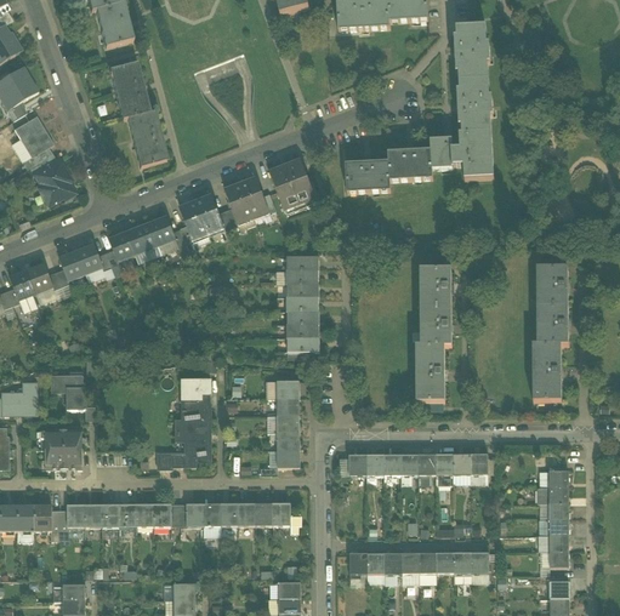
[(0,10),(1,12),(6,10),(13,5),(11,0),(7,0),(4,3),(0,5),(0,10)]
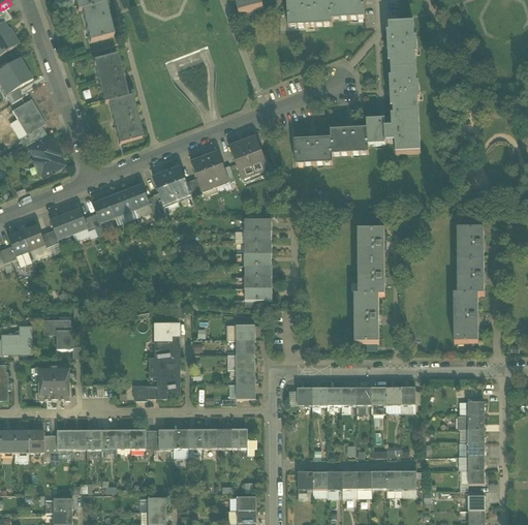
[(100,3),(99,0),(73,0),(76,9),(80,8),(100,3)]
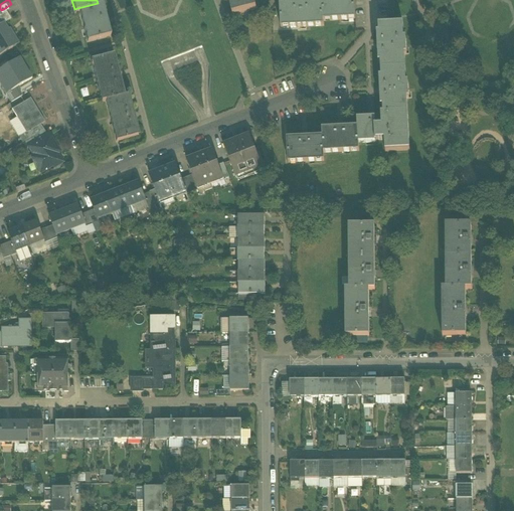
[(228,0),(231,12),(230,12),(231,13),(254,7),(252,0),(228,0)]
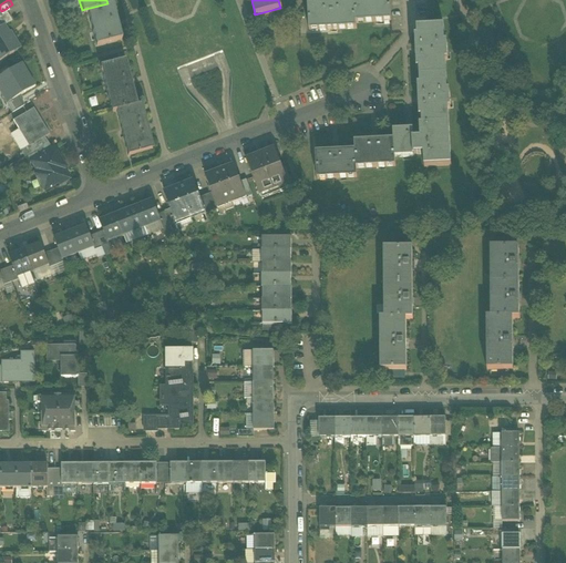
[(354,26),(354,20),(353,0),(330,0),(306,1),(307,28),(354,26)]
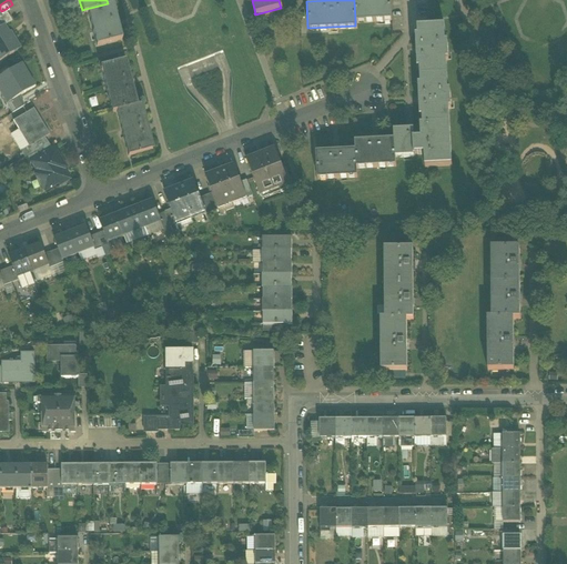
[(354,0),(355,20),(390,18),(388,0),(354,0)]
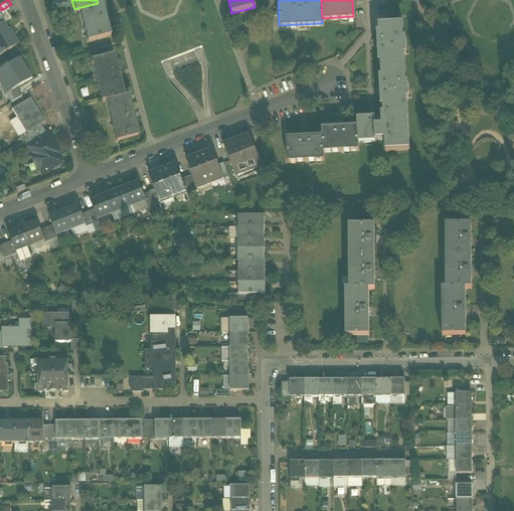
[(102,2),(98,3),(77,8),(86,39),(110,33),(102,2)]
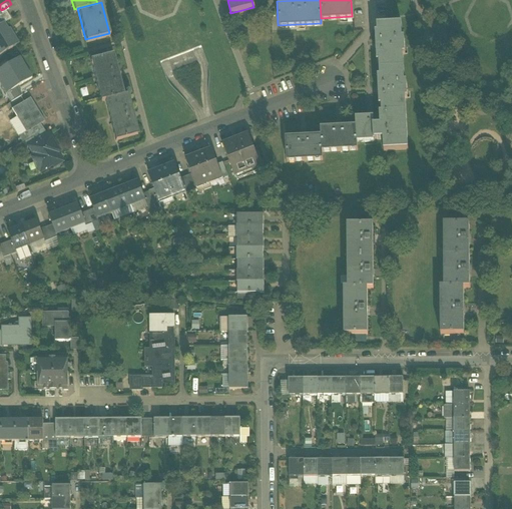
[(9,16),(5,8),(1,10),(0,10),(0,20),(3,19),(9,16)]
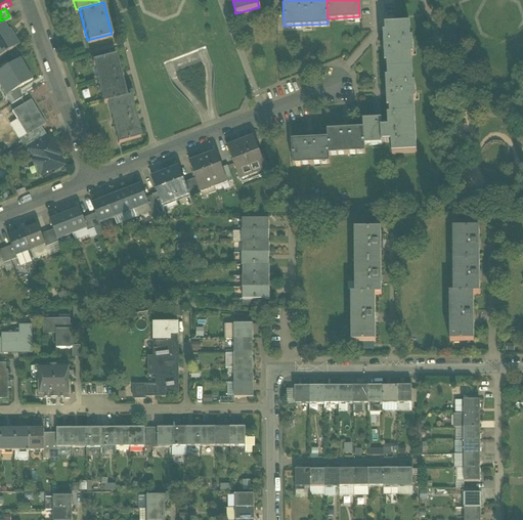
[(0,51),(18,41),(10,29),(9,30),(3,19),(0,20),(0,51)]
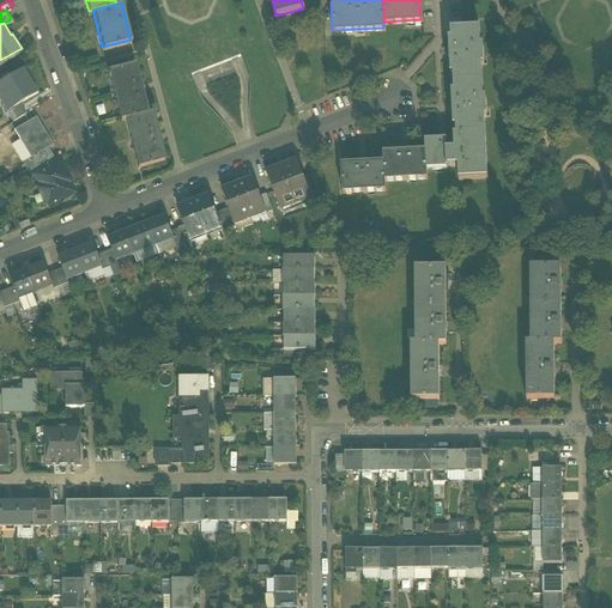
[(455,122),(455,132),(484,131),(483,114),(486,114),(485,95),(483,95),(480,61),(483,61),(483,42),(479,42),(479,25),(450,26),(450,38),(448,38),(449,71),(453,71),(453,89),(450,89),(452,123),(455,122)]
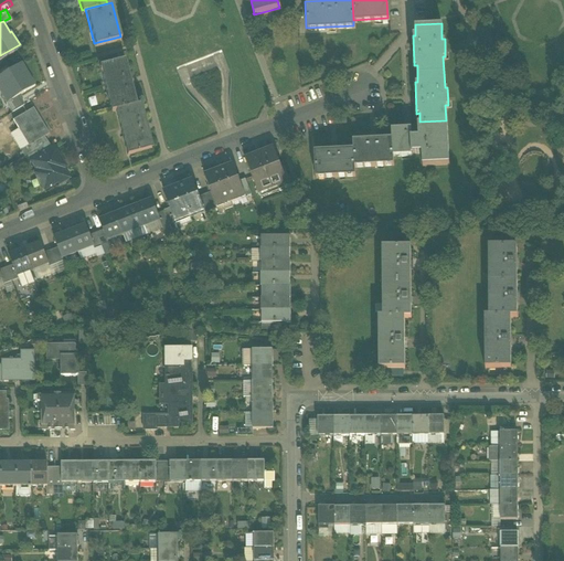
[(110,108),(113,107),(136,102),(124,55),(98,62),(110,108)]
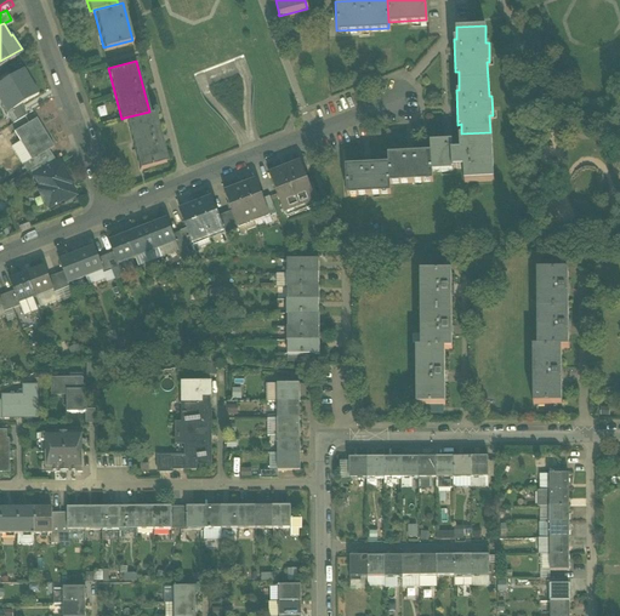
[(0,101),(5,109),(17,102),(37,91),(22,66),(0,78),(0,91),(4,98),(0,101)]
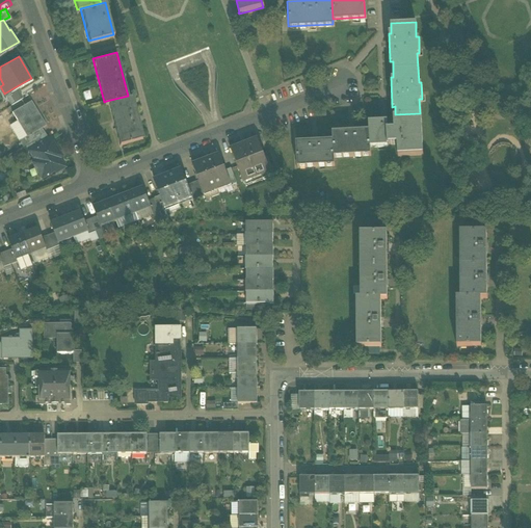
[(4,94),(10,103),(21,97),(15,87),(4,94)]
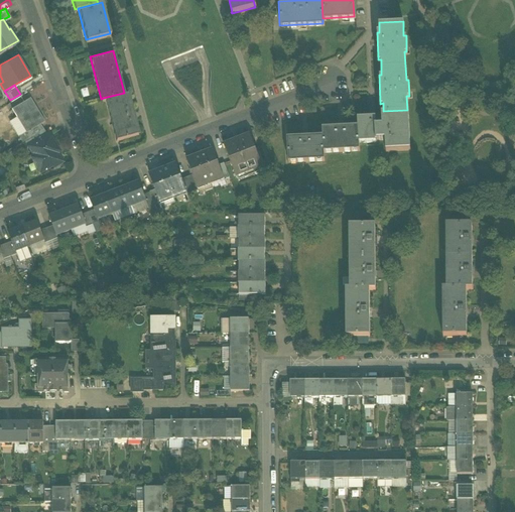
[(127,92),(124,93),(103,98),(114,139),(137,133),(127,92)]
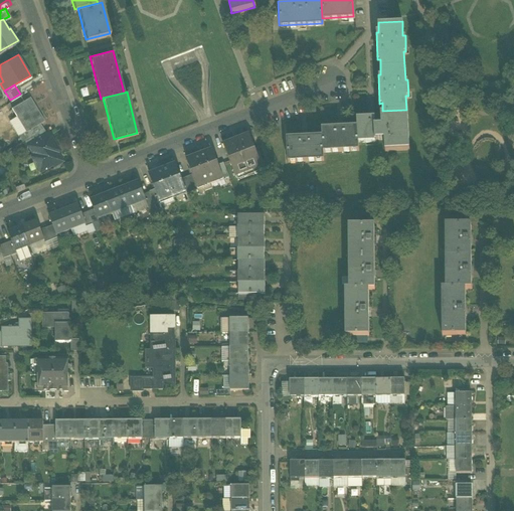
[(26,128),(26,129),(38,122),(43,119),(28,96),(10,106),(15,115),(17,113),(26,128)]
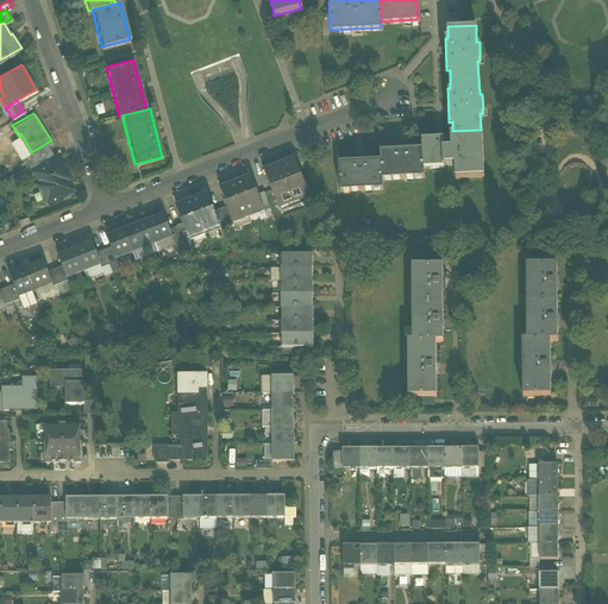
[(450,144),(443,145),(443,162),(453,162),(453,176),(483,175),(481,130),(452,131),(449,131),(450,144)]
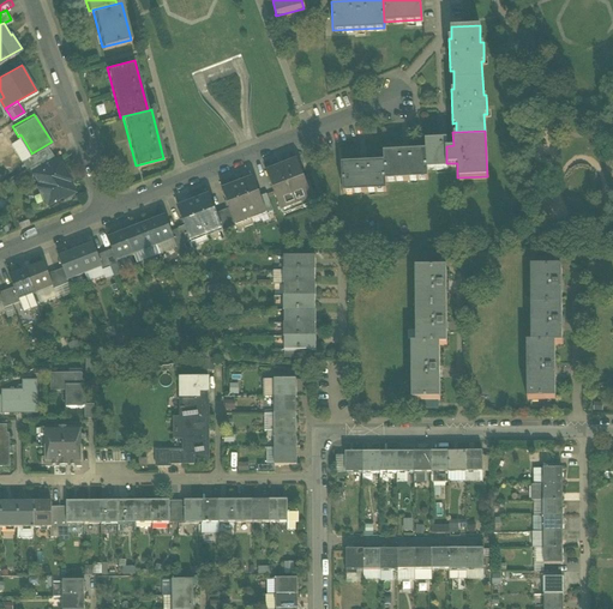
[(20,134),(18,137),(10,142),(20,160),(31,152),(20,134)]
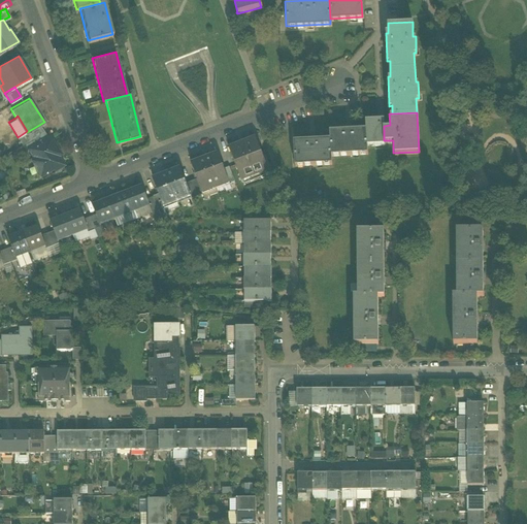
[(365,118),(365,127),(366,143),(385,142),(384,140),(384,126),(383,117),(365,118)]
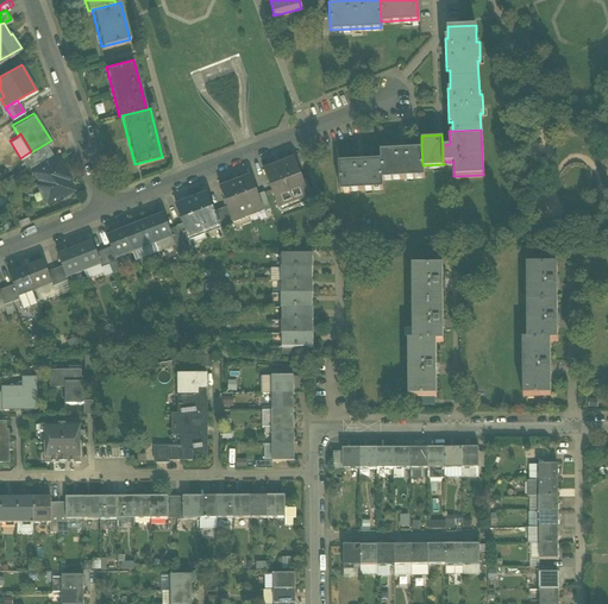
[(20,158),(24,165),(50,150),(45,144),(31,152),(31,151),(20,158)]
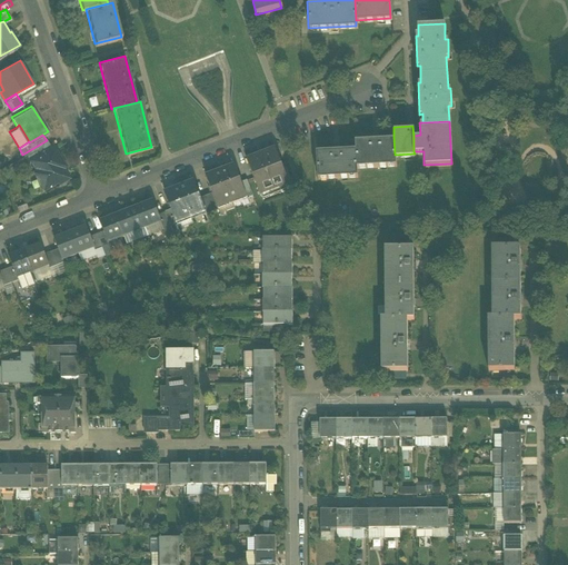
[(355,138),(355,148),(356,166),(395,164),(395,155),(394,137),(355,138)]
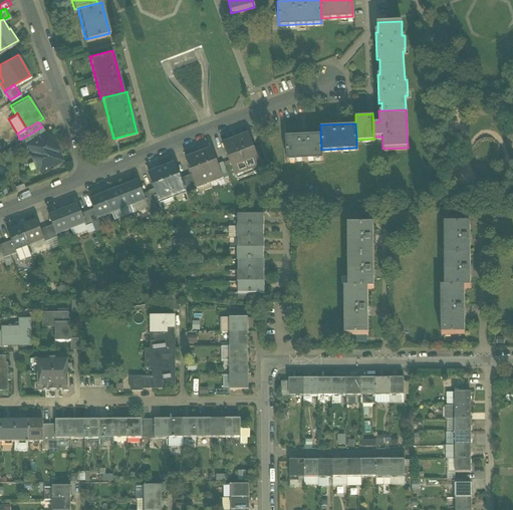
[(45,133),(42,126),(20,140),(24,146),(27,145),(26,144),(45,133)]
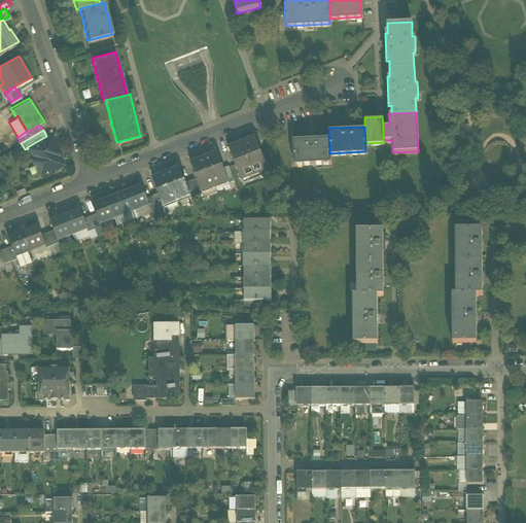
[(31,159),(40,174),(53,166),(54,168),(62,163),(54,149),(57,147),(48,134),(46,136),(27,147),(28,148),(33,157),(31,159)]
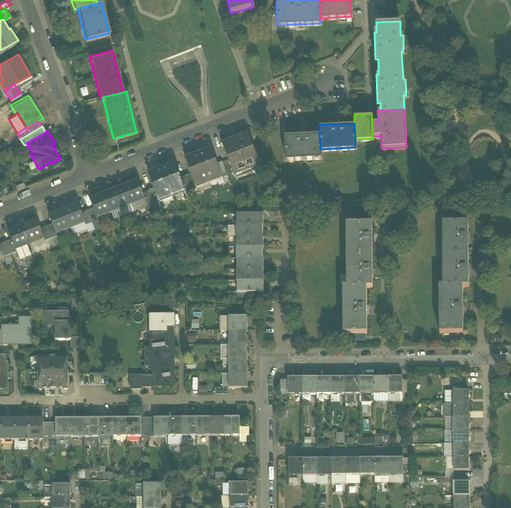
[(220,141),(232,172),(258,162),(246,131),(220,141)]
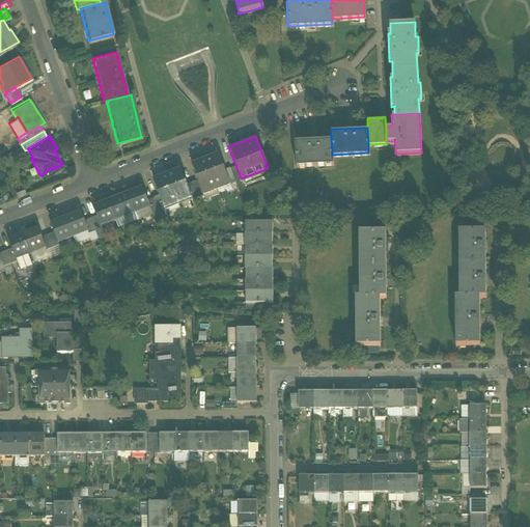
[(333,163),(332,155),(331,138),(295,140),(296,165),(333,163)]
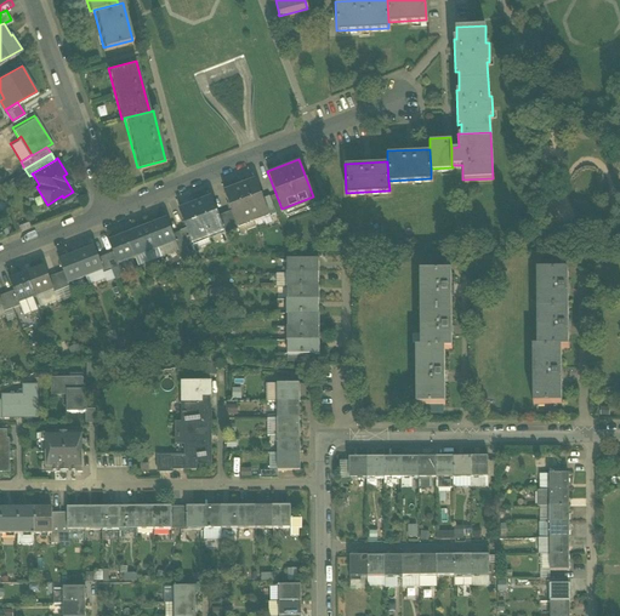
[(255,177),(239,183),(251,216),(266,210),(267,210),(262,197),(255,177)]
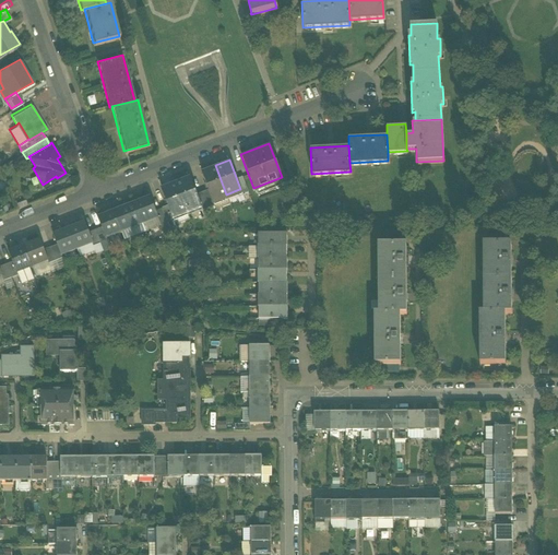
[(213,199),(226,195),(215,165),(201,170),(208,188),(212,200),(213,199)]
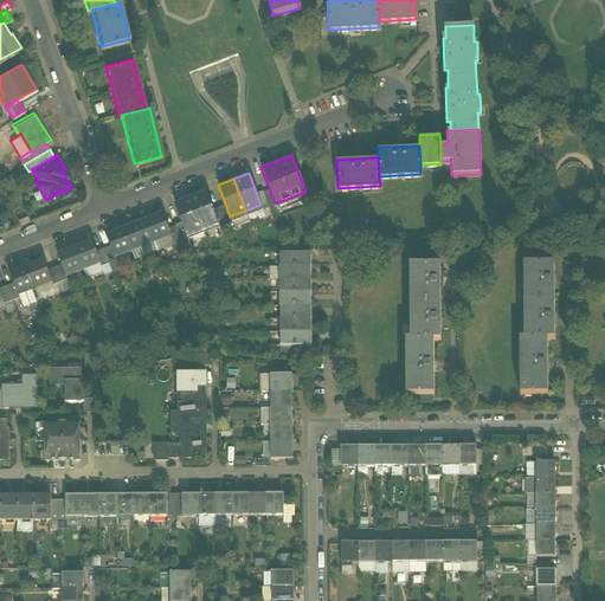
[(259,205),(261,208),(263,207),(269,205),(263,188),(256,192),(261,205),(259,205)]
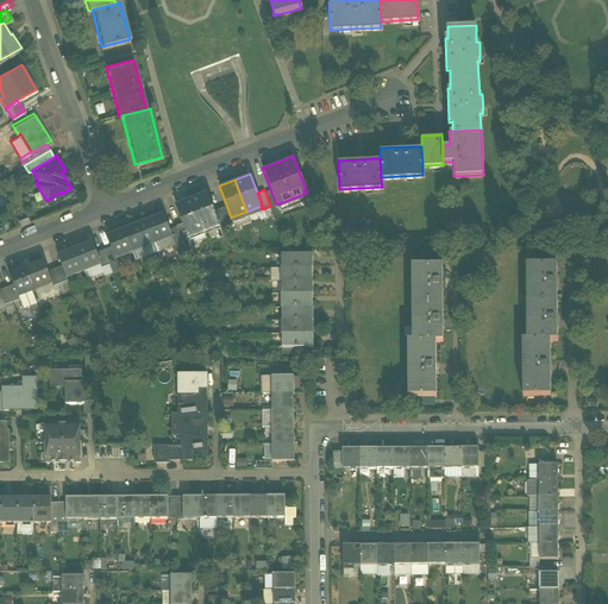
[(206,190),(190,197),(202,228),(218,222),(219,222),(213,209),(206,190)]
